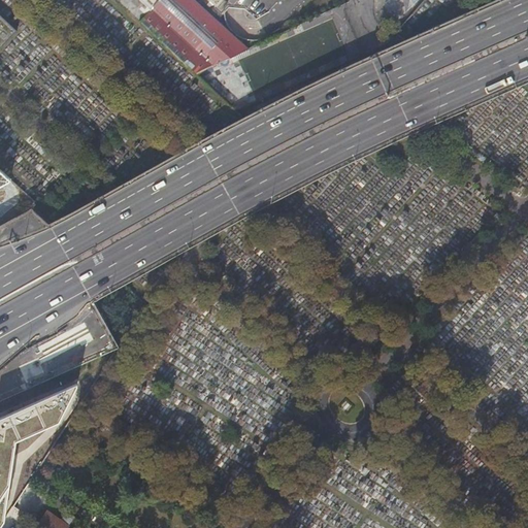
[(117,0),(139,22),(152,8),(159,0),(117,0)]
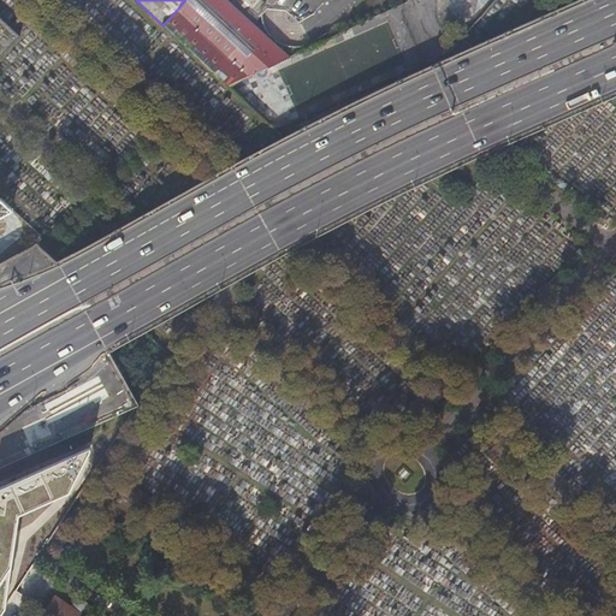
[(185,0),(177,10),(163,25),(230,87),(289,58),(225,0),(185,0)]
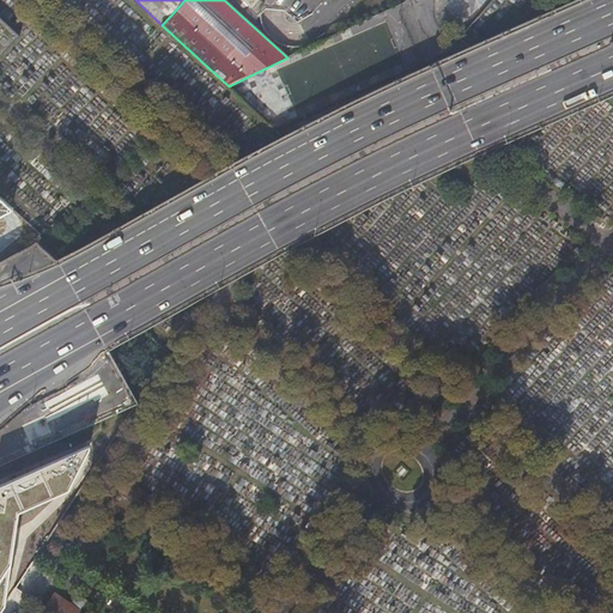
[(237,0),(249,11),(247,13),(254,19),(260,13),(261,4),(258,0),(237,0)]
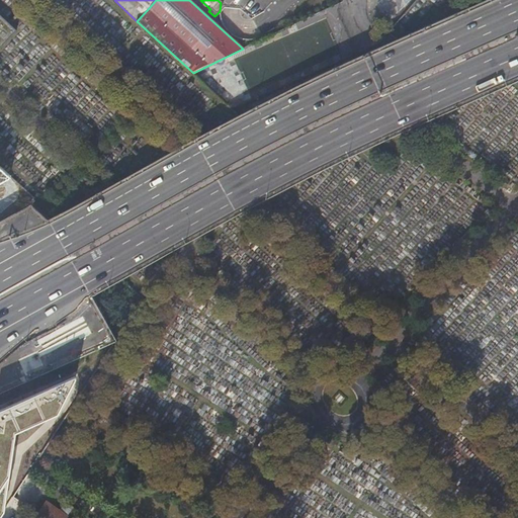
[(0,397),(109,344),(113,337),(48,220),(30,204),(0,221),(0,397)]
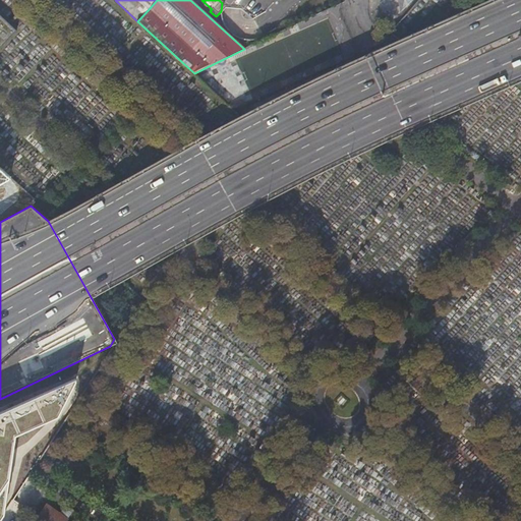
[(59,387),(68,396),(72,393),(76,396),(87,386),(82,382),(85,379),(75,368),(72,372),(68,369),(58,380),(62,383),(59,387)]
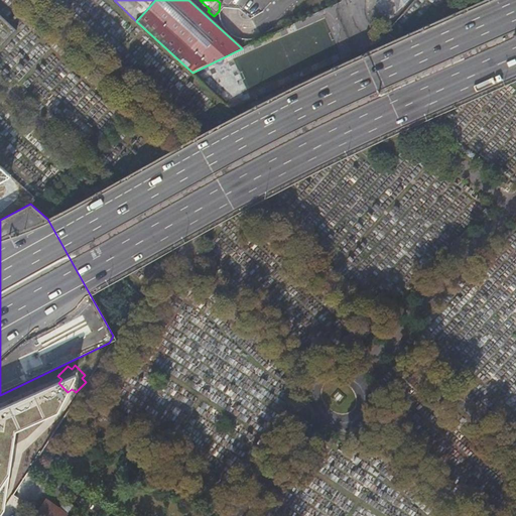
[(0,486),(20,466),(11,457),(60,407),(56,403),(57,402),(53,397),(51,399),(43,391),(0,434),(0,486)]
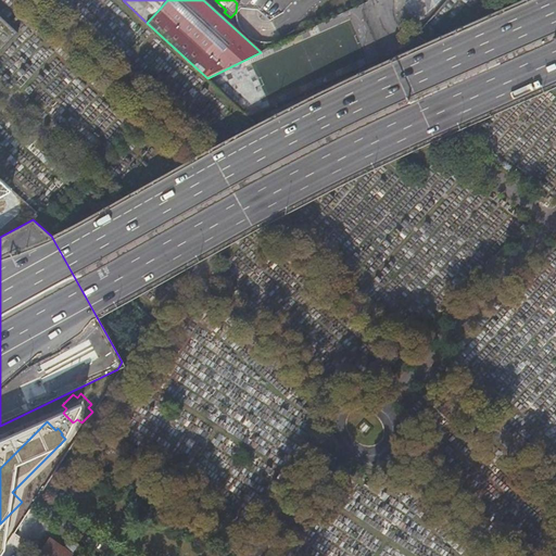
[(47,555),(71,555),(79,545),(72,541),(65,551),(49,540),(40,552),(47,555)]
